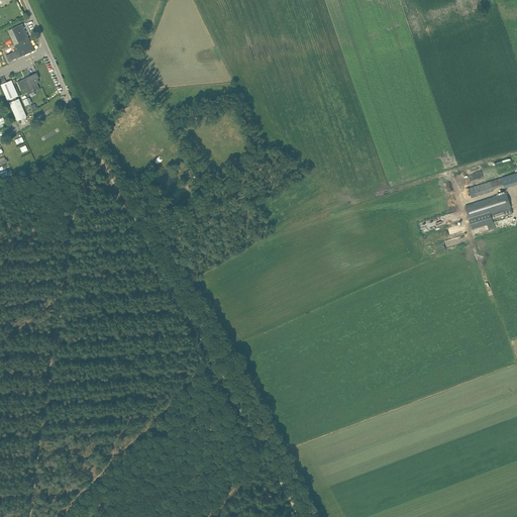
[(22,24),(17,26),(11,29),(18,43),(15,45),(17,50),(6,56),(9,62),(20,57),(24,56),(34,50),(22,24)]
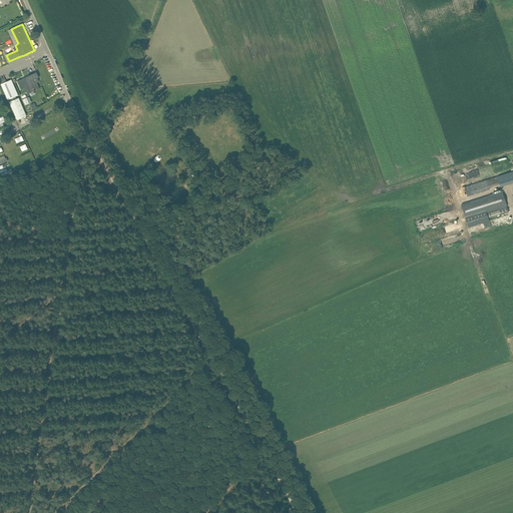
[(28,76),(18,81),(21,89),(24,87),(28,86),(30,92),(33,91),(39,88),(36,83),(35,79),(39,77),(36,72),(28,76)]
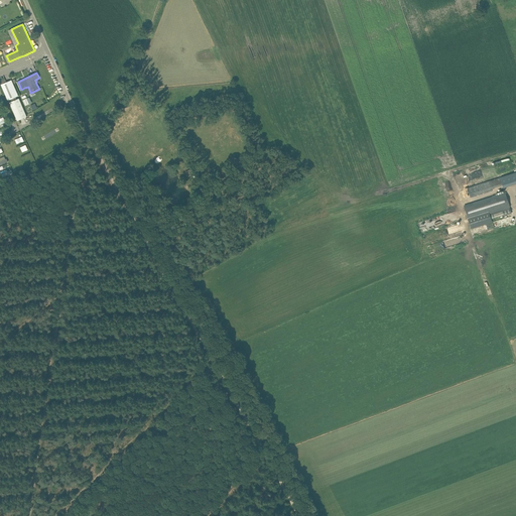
[(4,79),(0,80),(0,83),(7,101),(18,96),(11,81),(6,83),(4,79)]
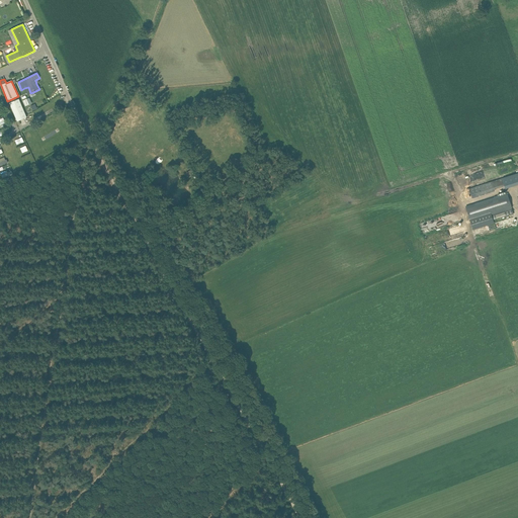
[(19,99),(9,103),(17,121),(17,120),(18,121),(19,121),(26,117),(26,116),(26,115),(21,104),(19,99)]
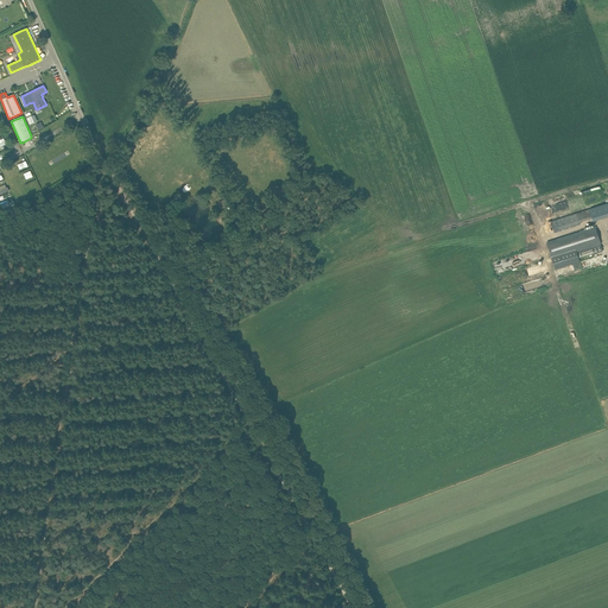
[(210,138),(203,143),(208,151),(209,151),(210,152),(213,151),(211,149),(215,146),(210,138)]
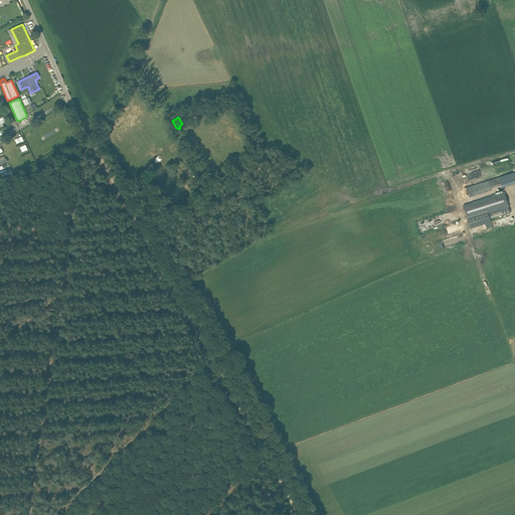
[(0,171),(2,177),(13,172),(10,166),(0,170),(0,171)]
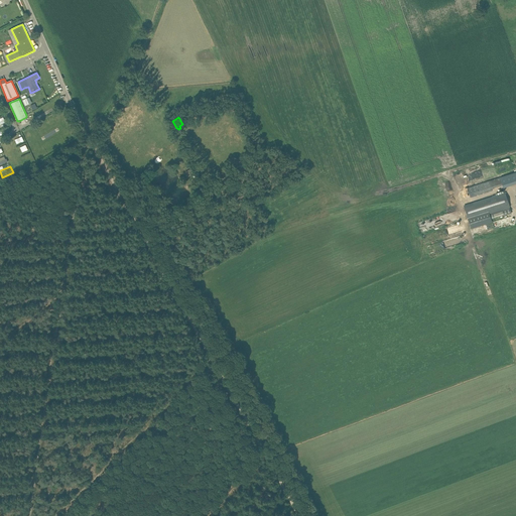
[(503,184),(515,179),(515,172),(468,188),(470,196),(503,184)]
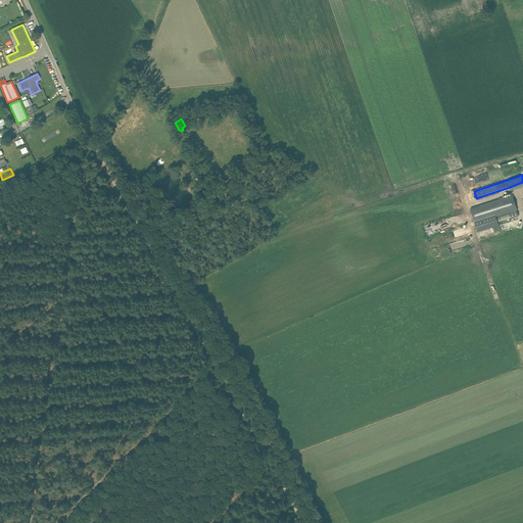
[(478,231),(497,225),(496,223),(518,216),(512,195),(470,208),(478,231)]
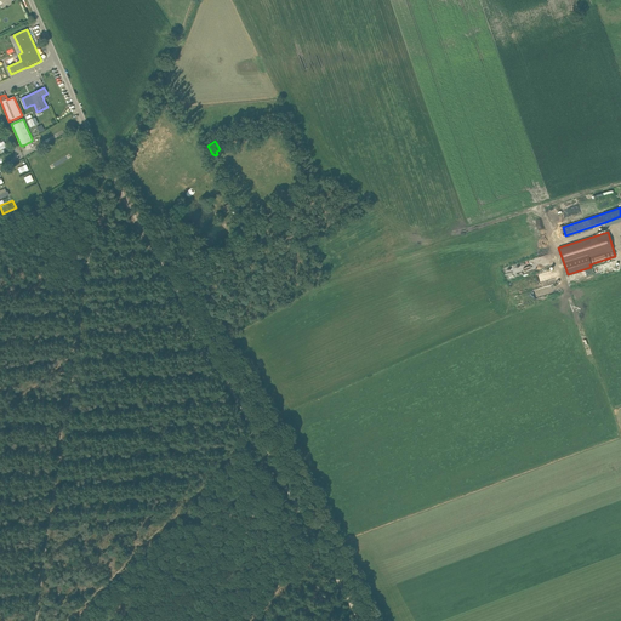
[(542,275),(510,284),(511,291),(546,283),(545,279),(543,279),(542,275)]
